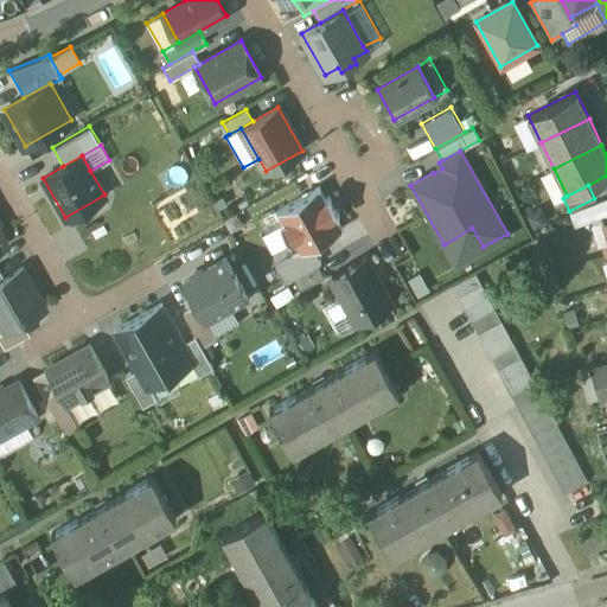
[(299,250),(300,253),(311,246),(343,228),(342,227),(340,227),(334,216),(337,215),(338,216),(339,215),(328,197),(327,197),(327,198),(325,199),(319,189),(320,189),(319,187),(276,211),(278,212),(279,212),(285,223),(282,224),(281,223),(280,224),(291,242),(292,242),(292,241),(294,240),(300,250),(299,250)]
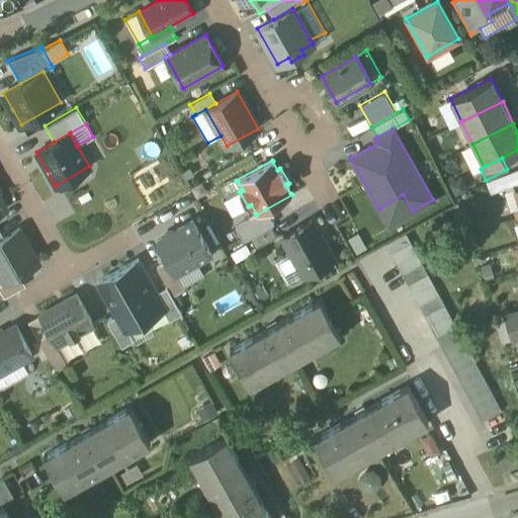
[(220,186),(227,198),(239,191),(240,190),(241,191),(243,190),(238,181),(237,181),(236,180),(234,177),(220,186)]
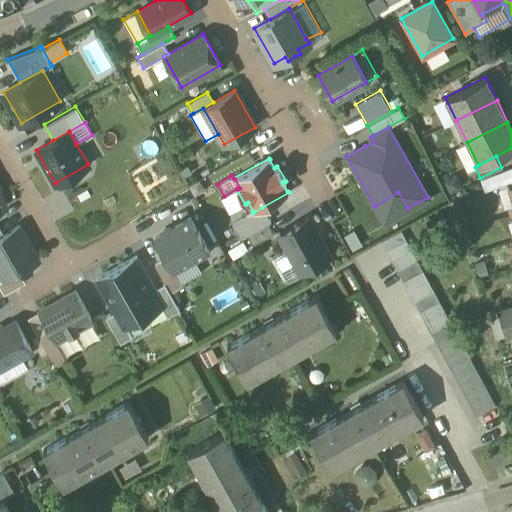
[(229,213),(245,204),(236,189),(224,196),(220,198),(229,213)]
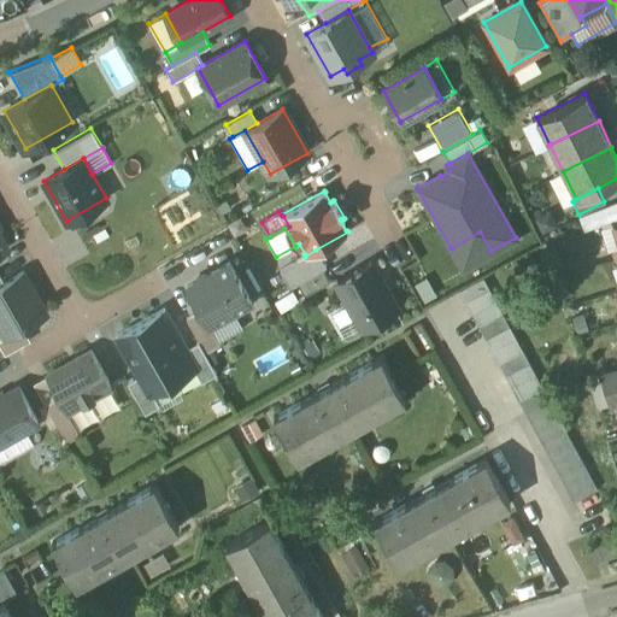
[(463,266),(491,251),(480,231),(452,248),(463,266)]
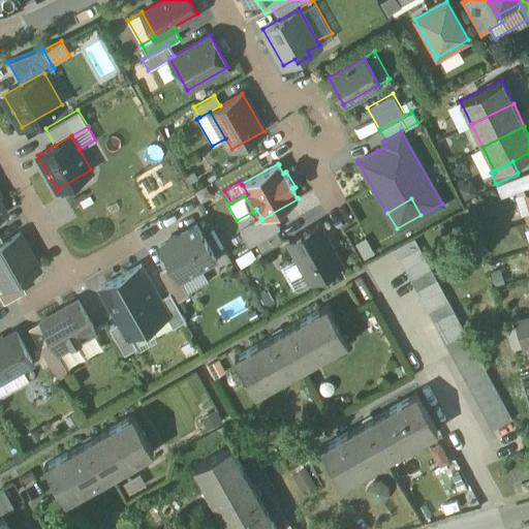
[(240,231),(248,246),(254,243),(276,230),(280,228),(271,214),(261,220),(240,231)]
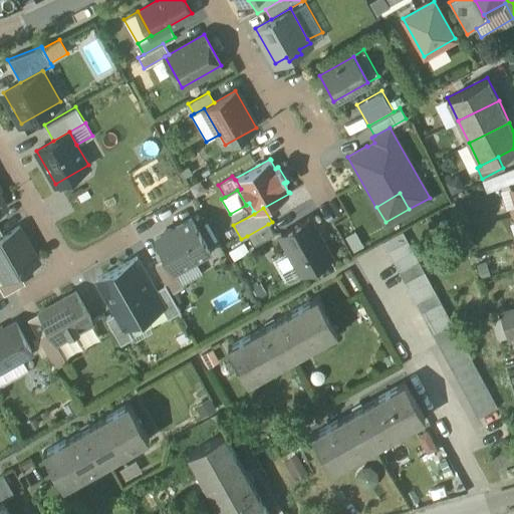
[(210,250),(191,218),(156,238),(167,258),(174,270),(210,250)]
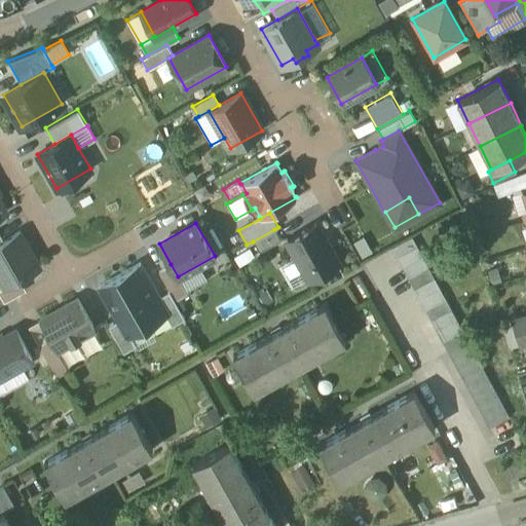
[(314,224),(287,239),(296,255),(308,277),(310,280),(338,264),(314,224)]
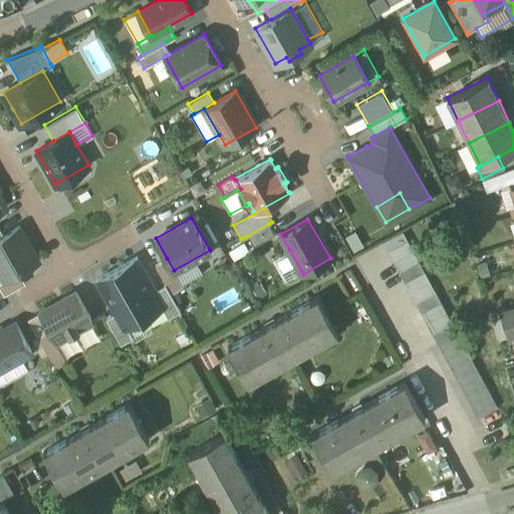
[(247,236),(253,246),(274,235),(268,224),(247,236)]
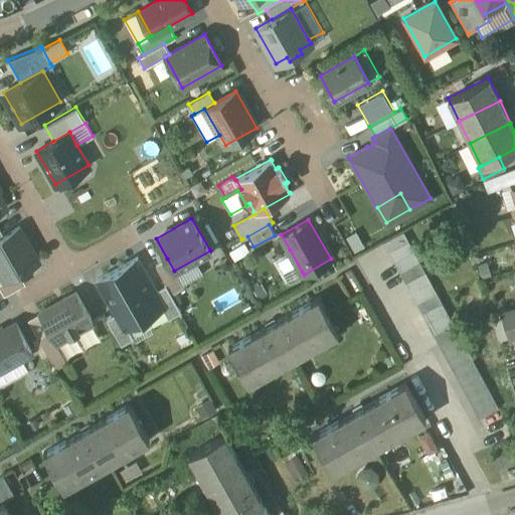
[(0,273),(4,281),(38,262),(19,226),(0,236),(0,273)]
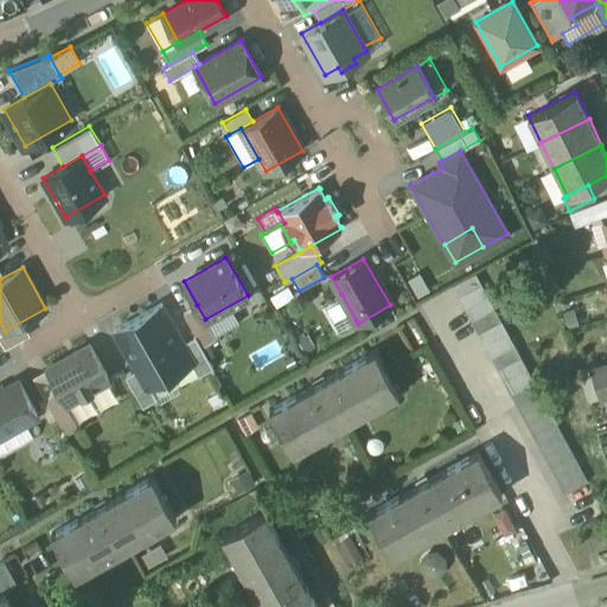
[(407,279),(416,298),(429,291),(419,272),(407,279)]
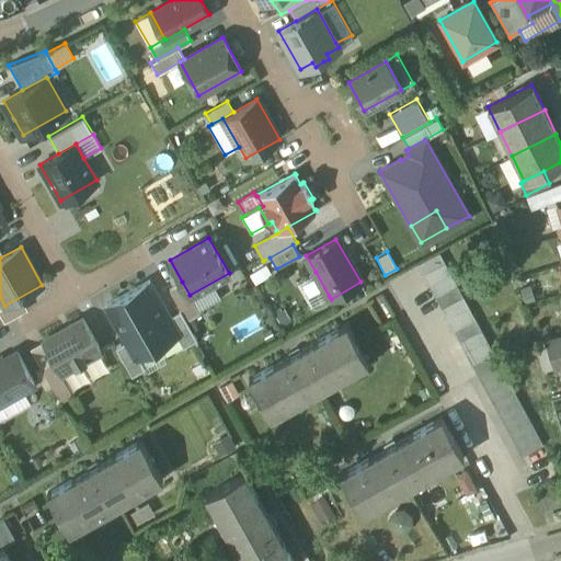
[(418,264),(424,275),(445,263),(439,252),(418,264)]
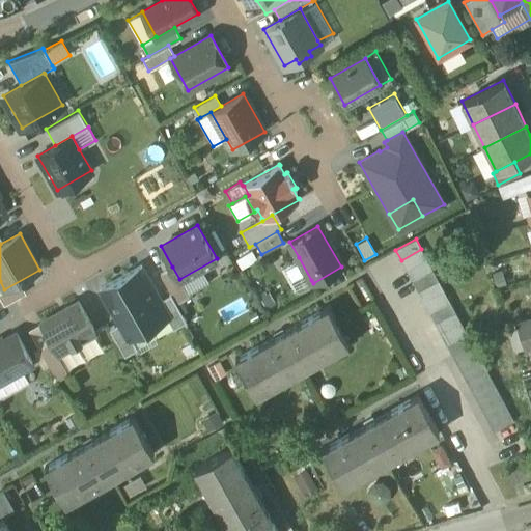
[(401,260),(407,271),(427,259),(421,249),(401,260)]
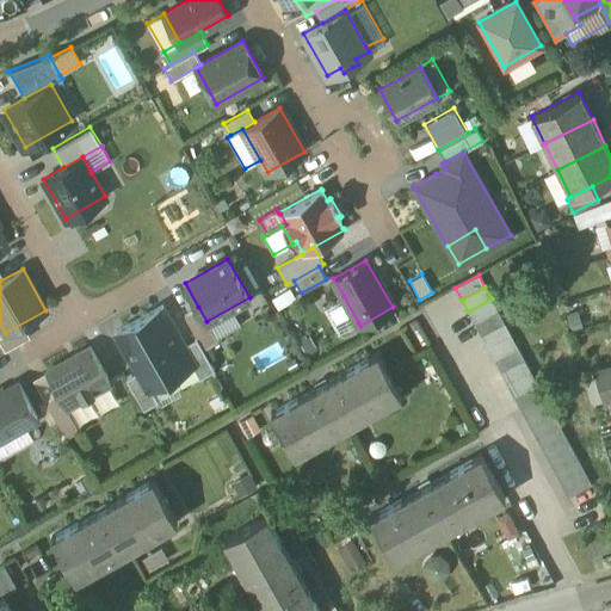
[(290,288),(271,297),(277,309),(296,298),(290,288)]
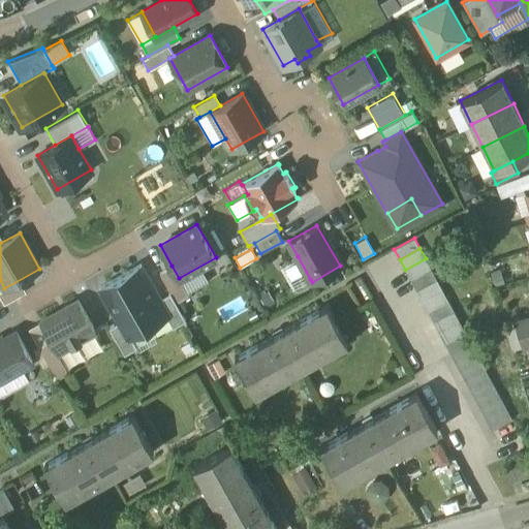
[(292,289),(310,279),(298,256),(280,267),(292,289)]
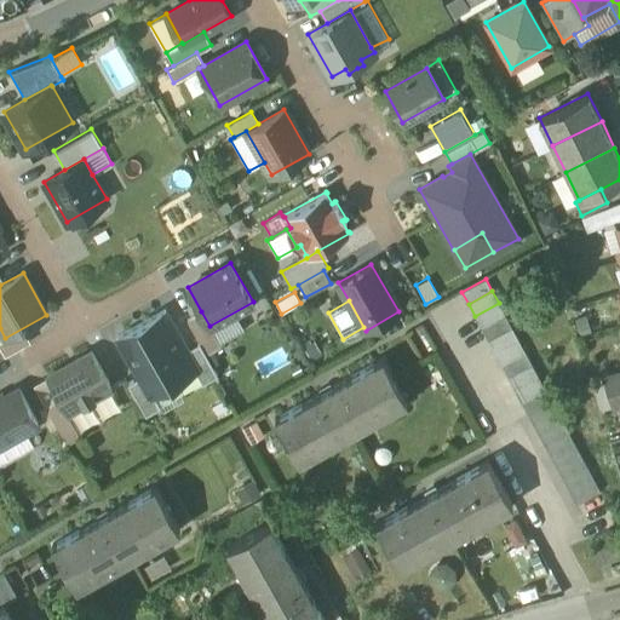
[(475,316),(482,328),(505,315),(499,303),(475,316)]
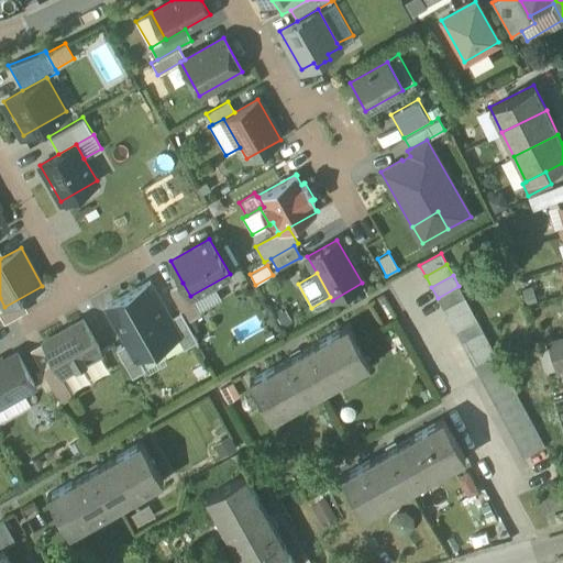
[(128,342),(138,359),(139,357),(177,337),(179,335),(169,318),(148,282),(107,306),(128,342)]
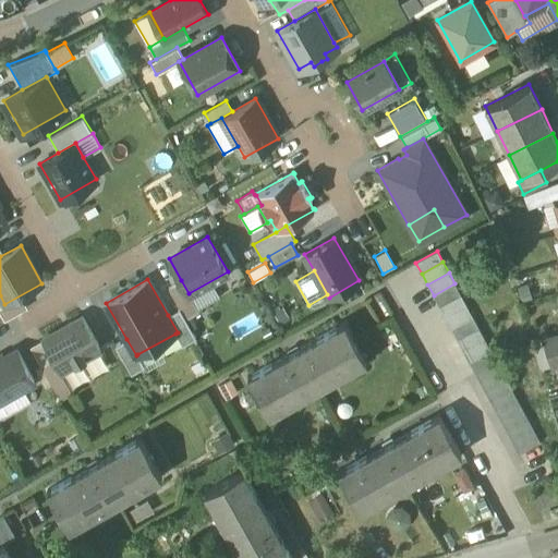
[(189,293),(181,280),(168,288),(180,308),(184,318),(197,310),(189,293)]
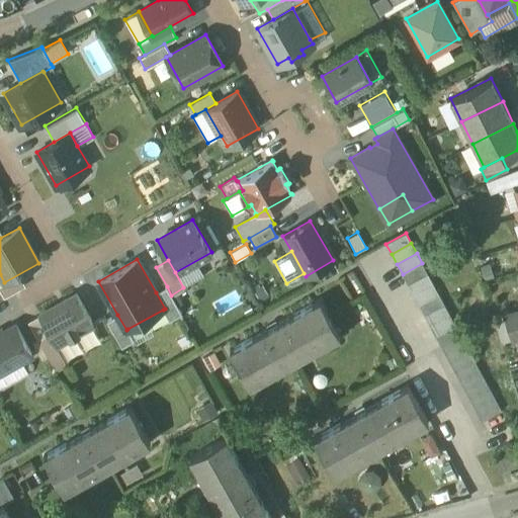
[(403,274),(408,284),(427,274),(422,263),(403,274)]
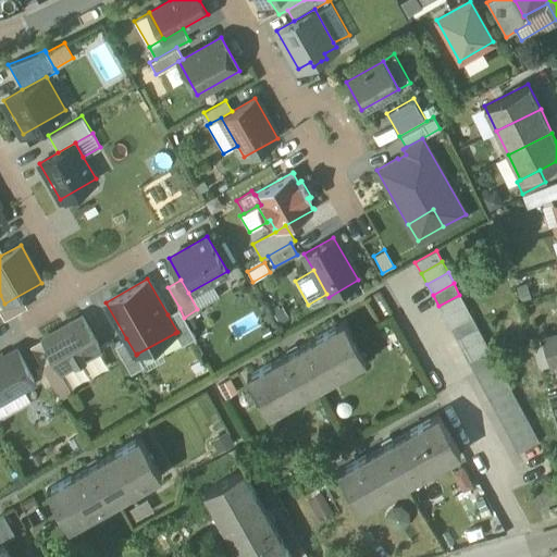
[(0,306),(0,310),(4,319),(27,307),(21,295),(0,306)]
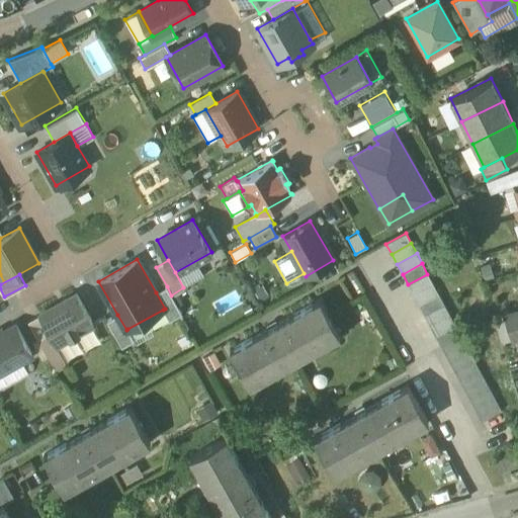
[(408,284),(414,294),(433,284),(427,274),(408,284)]
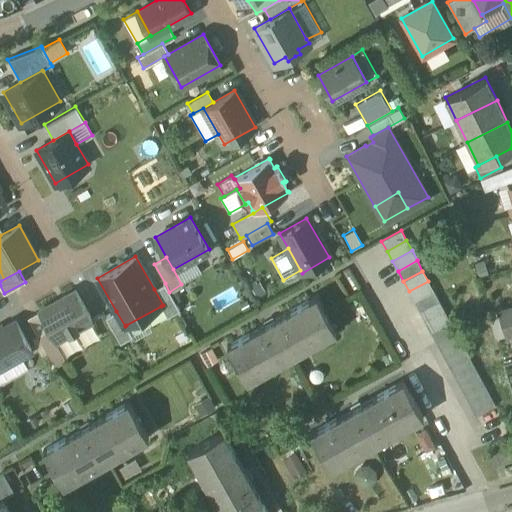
[(409,291),(414,301),(433,291),(428,281),(409,291)]
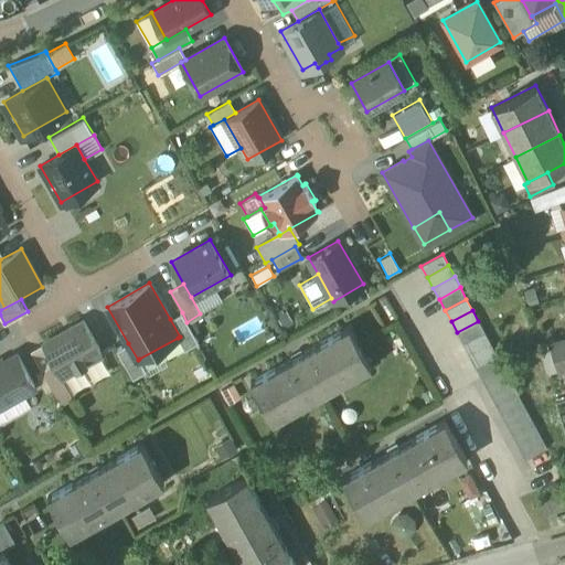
[(178,338),(184,349),(198,341),(187,322),(182,312),(170,319),(180,337),(178,338)]
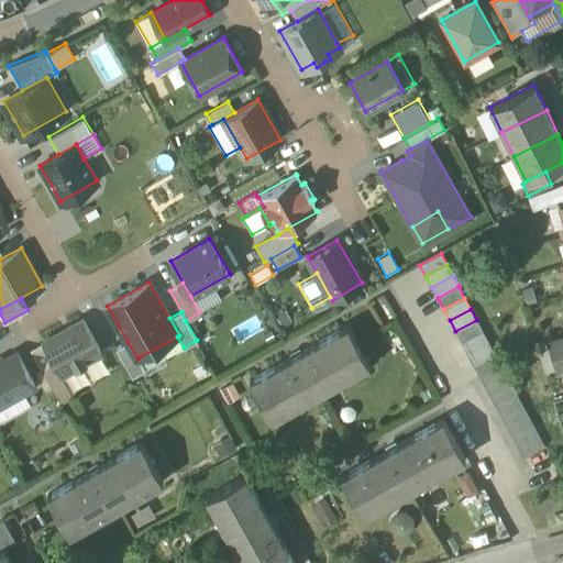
[(42,342),(61,375),(101,352),(83,319),(42,342)]
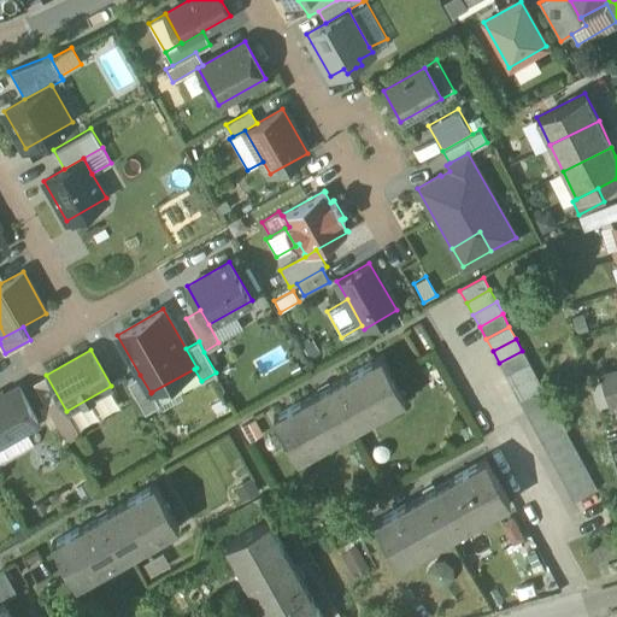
[(499,363),(505,375),(529,363),(522,351),(499,363)]
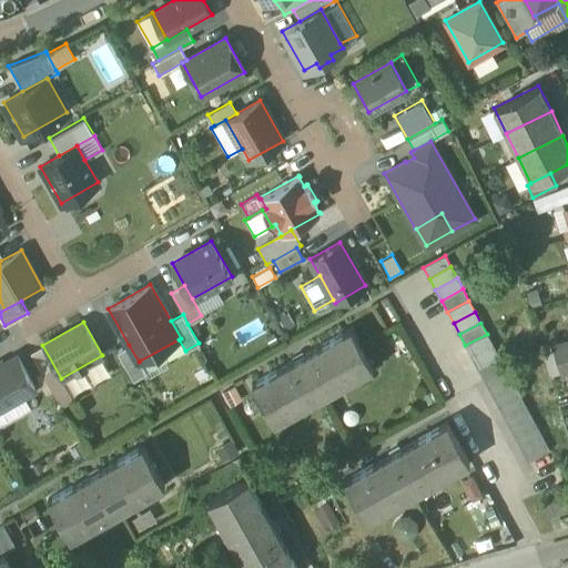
[(250,385),(272,424),(369,369),(347,330),(250,385)]
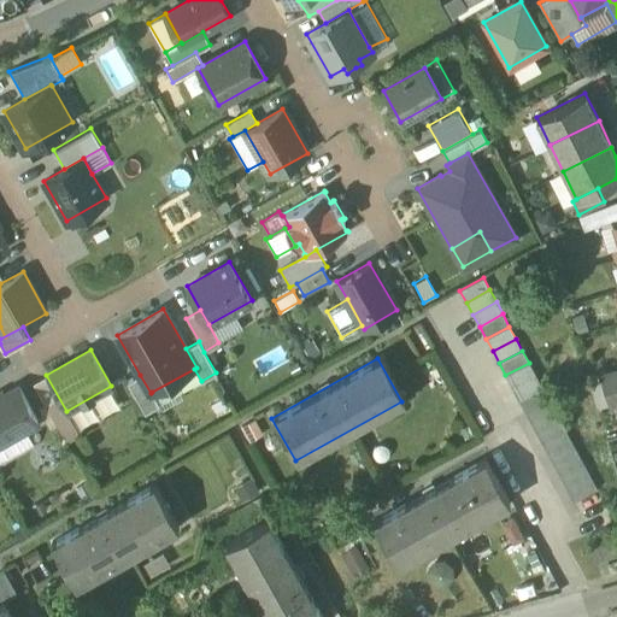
[(505,375),(512,387),(535,375),(529,363),(505,375)]
